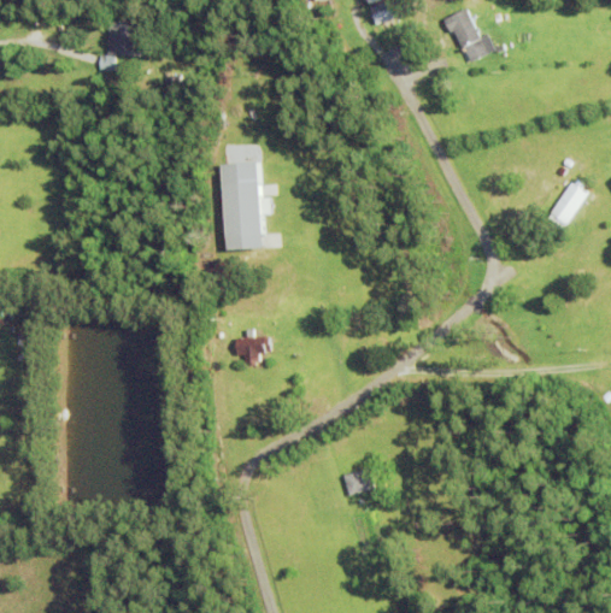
[(366,9),(389,0),(401,0),(406,15),(372,27),(366,9)]
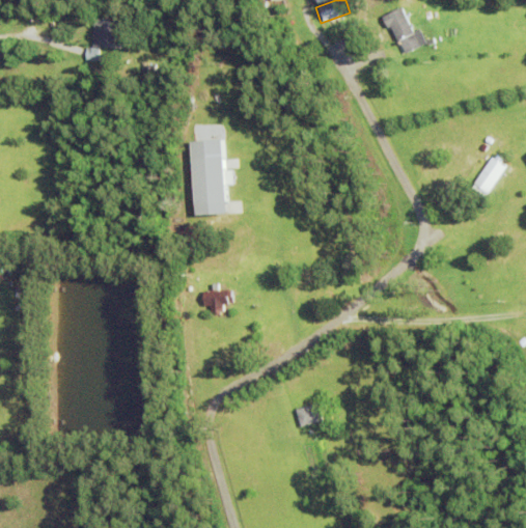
[(395,42),(394,42),(387,28),(384,29),(378,18),(397,7),(411,33),(416,30),(423,44),(402,54),(395,42)]
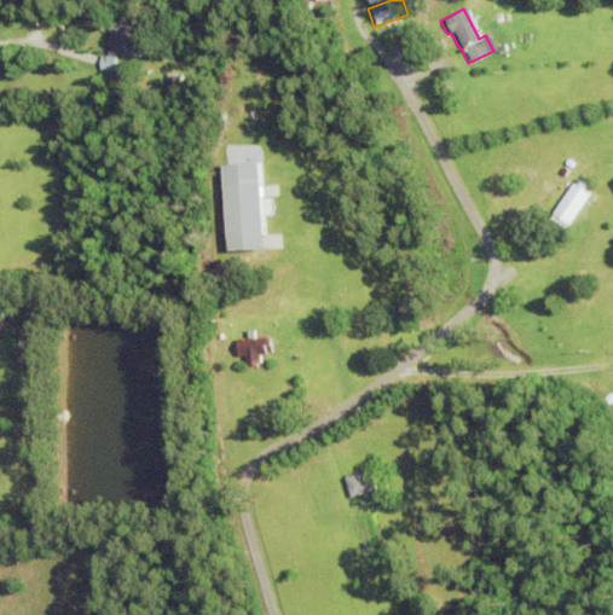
[(103,56),(104,24),(134,25),(132,58),(103,56)]
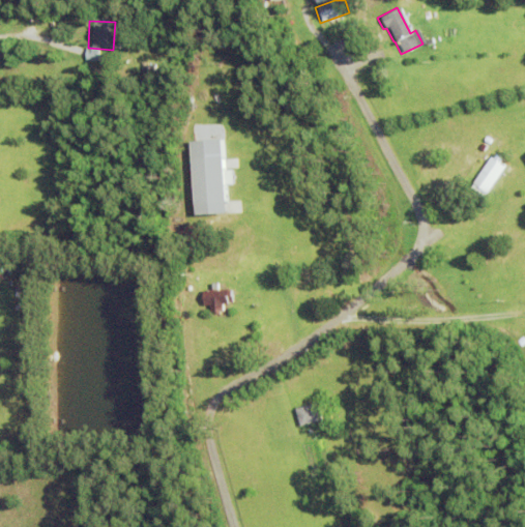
[(135,75),(136,65),(151,66),(149,77),(135,75)]
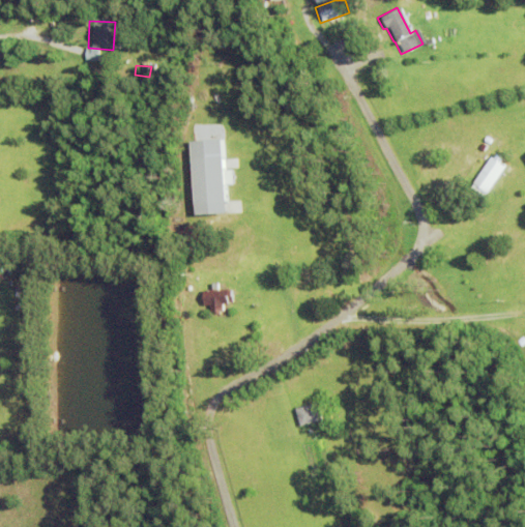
[(236,204),(237,214),(224,215),(224,212),(194,214),(187,140),(219,138),(224,205),(236,204)]
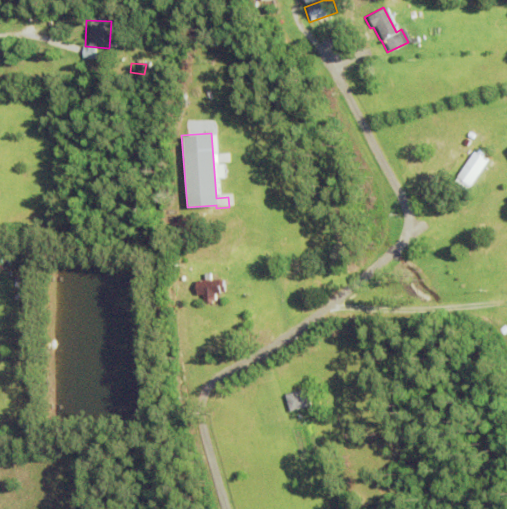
[(459,143),(463,139),(468,144),(464,148),(459,143)]
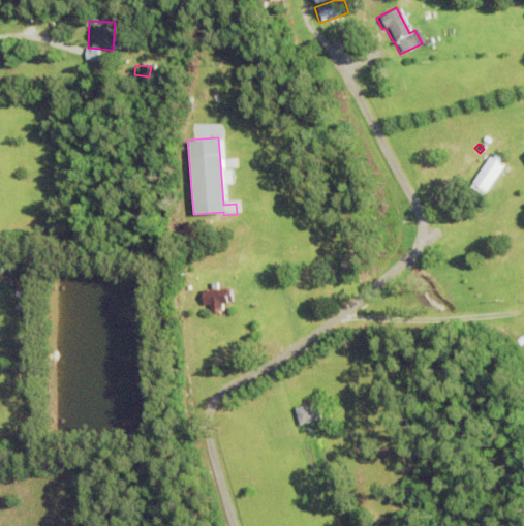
[(496,163),(500,166),(483,192),(470,183),(487,157),(489,159),(492,154),(499,159),(496,163)]
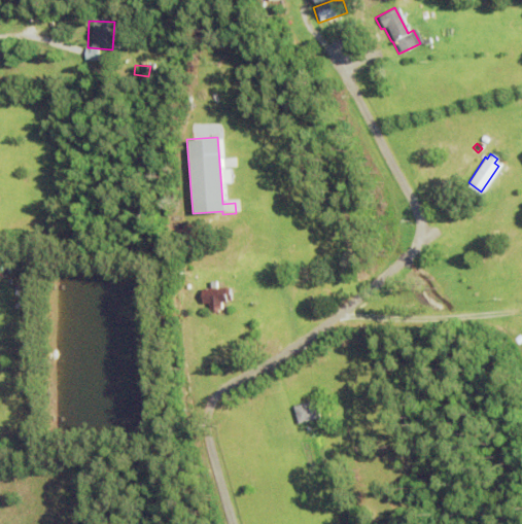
[(223,289),(228,289),(228,302),(224,302),(224,304),(218,304),(218,310),(214,311),(214,313),(210,313),(210,311),(205,311),(205,305),(199,305),(199,290),(206,290),(206,283),(213,283),(213,289),(223,289)]
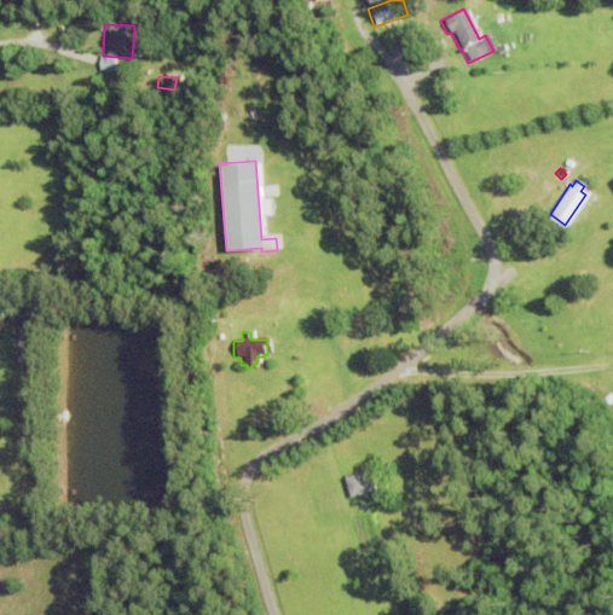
[(341,465),(358,460),(360,469),(343,474),(341,465)]
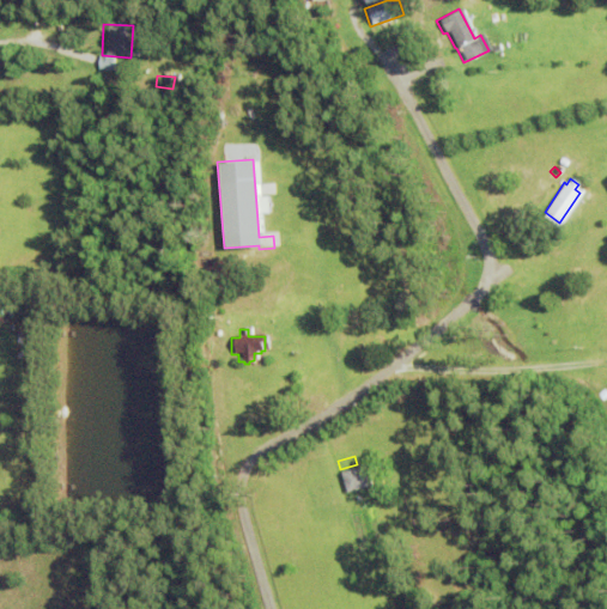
[(337,474),(362,467),(368,487),(341,494),(337,474)]
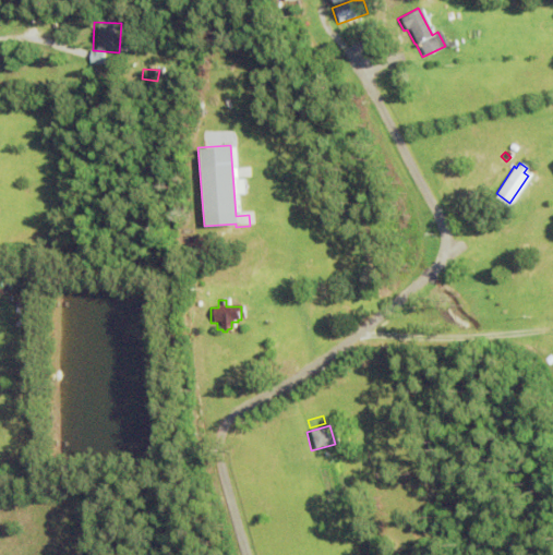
[(307,456),(312,455),(317,473),(312,474),(307,456)]
